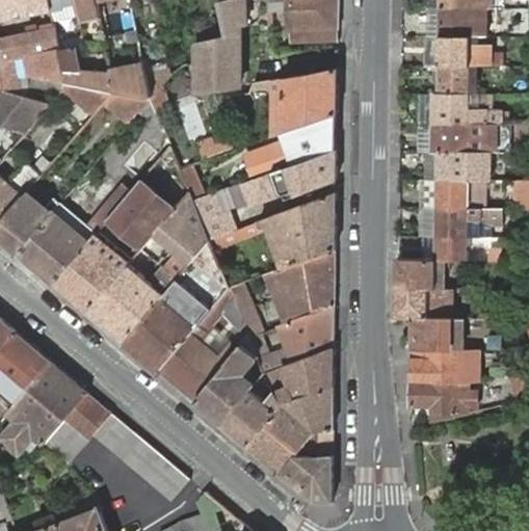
[(46,0),(0,0),(0,9),(40,2),(42,11),(46,30),(0,37),(0,78),(3,91),(17,95),(19,87),(12,60),(26,57),(30,77),(43,78),(64,78),(58,51),(50,12),(47,1),(46,0)]
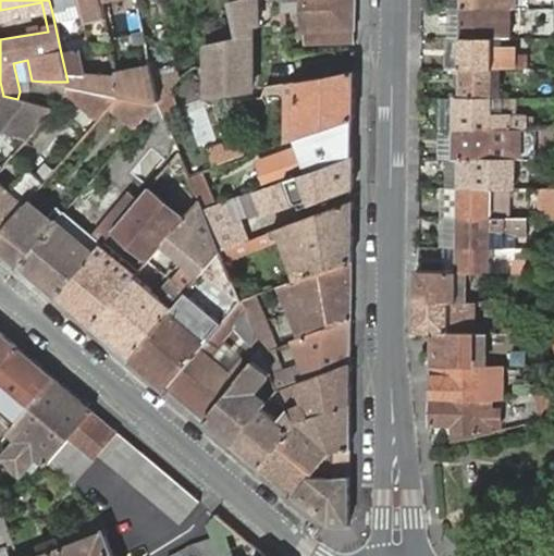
[(76,0),(48,0),(49,1),(52,13),(64,10),(63,4),(76,2),(76,0)]
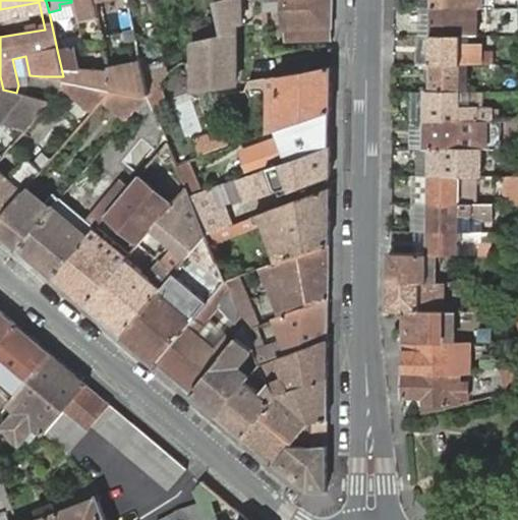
[(92,0),(71,0),(71,2),(72,5),(76,22),(96,18),(93,1),(92,0)]
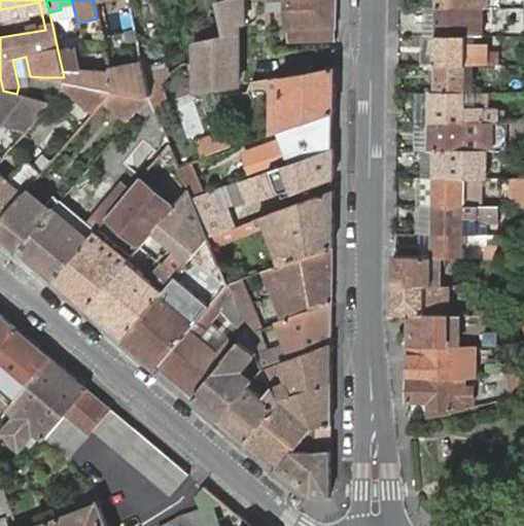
[(194,42),(194,64),(195,93),(236,84),(237,27),(244,26),(266,25),(264,0),(225,0),(216,2),(220,25),(222,36),(194,42)]
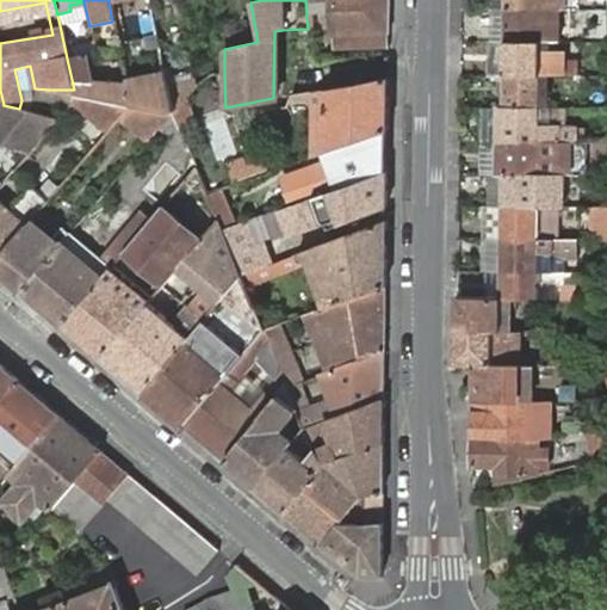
[(305,0),(308,29),(313,28),(311,14),(329,13),(328,0),(305,0)]
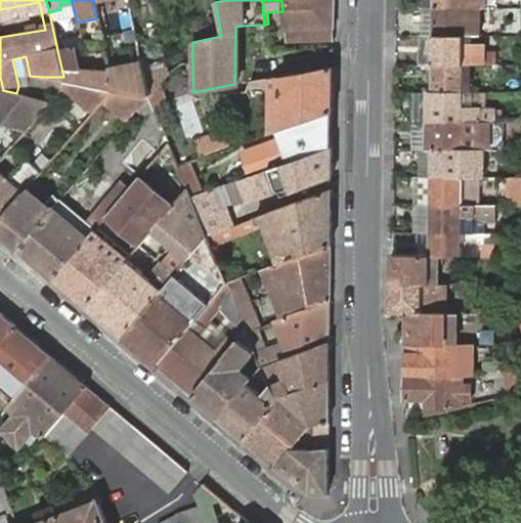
[(332,29),(332,0),(281,0),(283,11),(285,29),(332,29)]
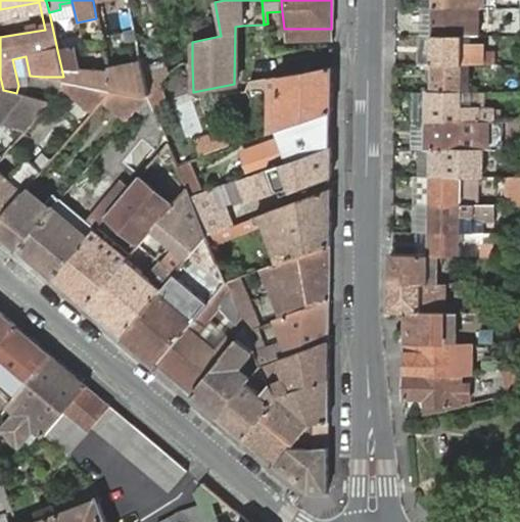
[(431,0),(432,5),(432,8),(463,8),(476,8),(481,8),(481,0),(431,0)]
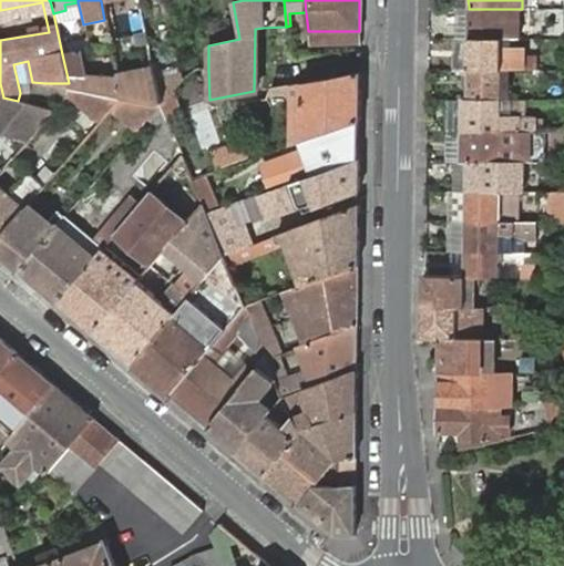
[(0,20),(44,12),(42,2),(0,10),(0,20)]
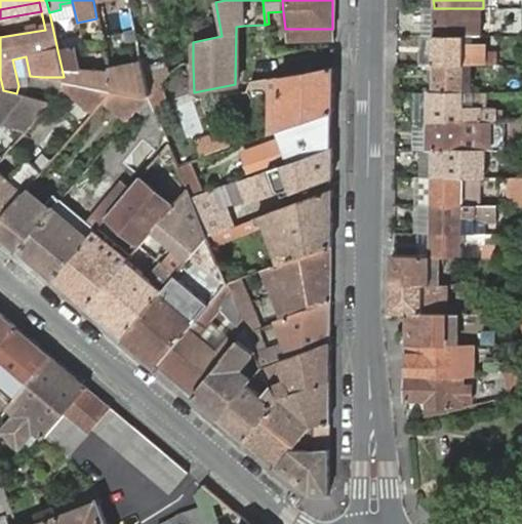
[(135,41),(128,7),(117,10),(125,43),(135,41)]
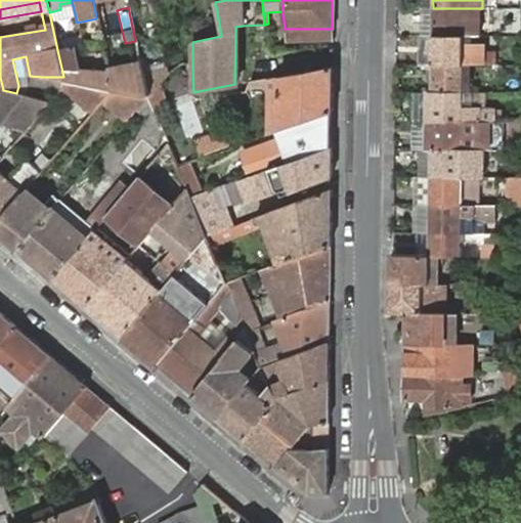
[(432,12),(433,8),(419,8),(418,36),(432,36),(432,31),(432,27),(432,24),(432,18),(432,12)]
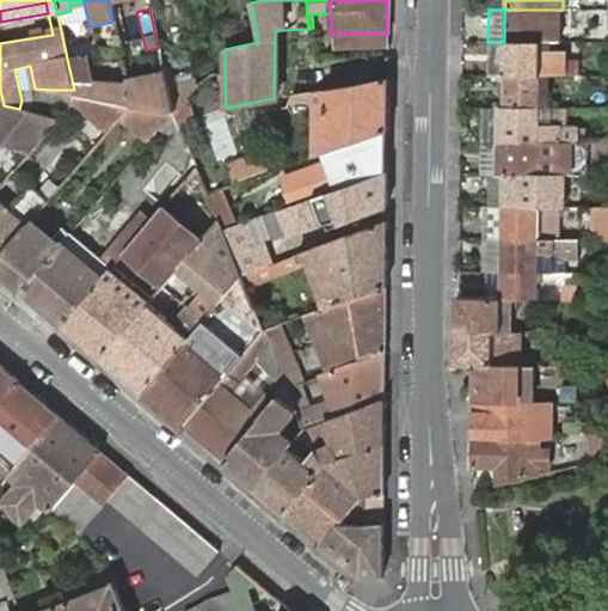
[(504,42),(540,42),(545,42),(545,36),(541,36),(541,23),(541,16),(541,10),(505,10),(504,14),(504,22),(504,28),(504,31),(504,36),(504,42)]
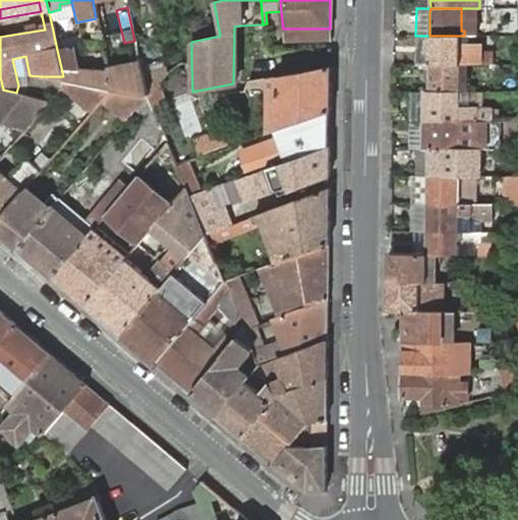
[(474,8),(461,8),(461,13),(461,19),(461,31),(464,31),(464,36),(474,36),(474,8)]
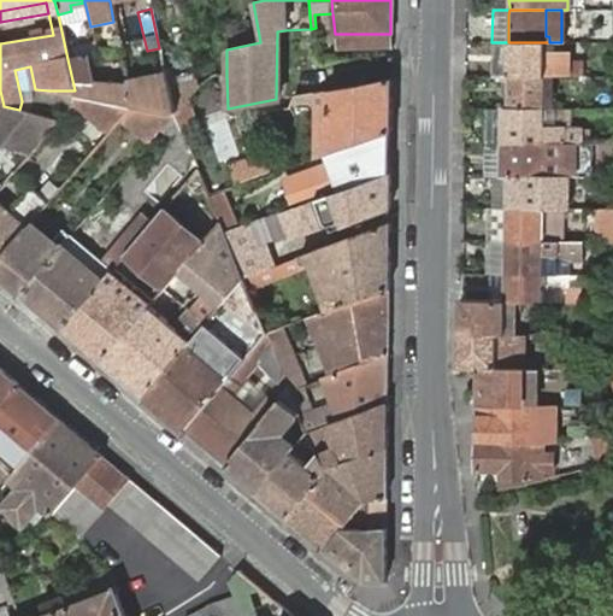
[(90,27),(93,40),(117,35),(113,22),(90,27)]
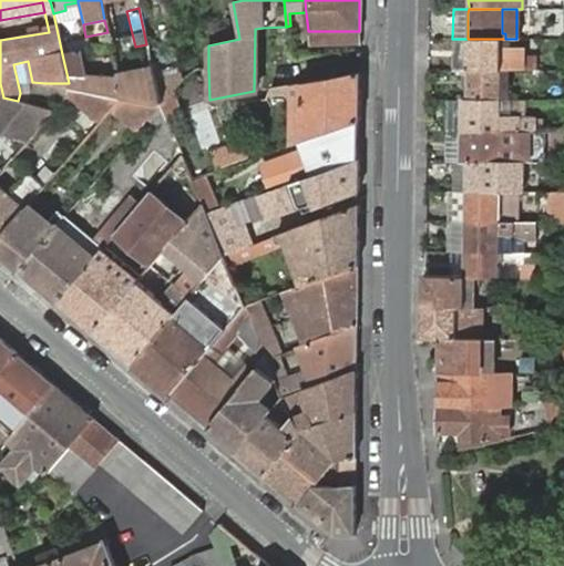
[(237,27),(204,34),(206,47),(208,45),(239,39),(237,27)]
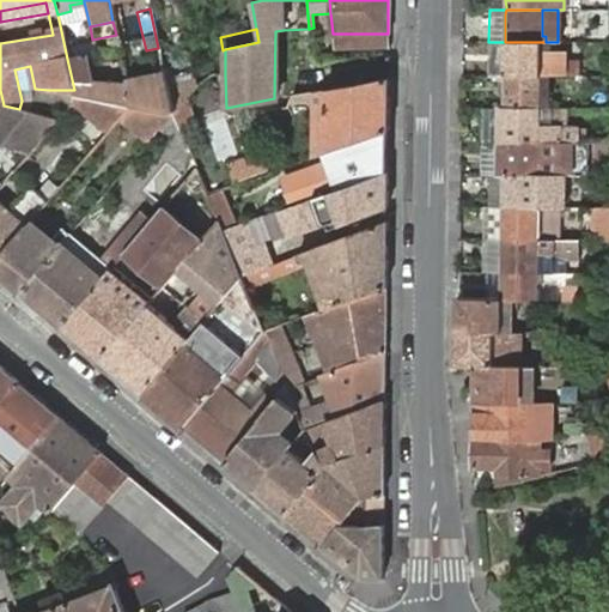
[(388,34),(333,34),(333,48),(388,46),(388,34)]
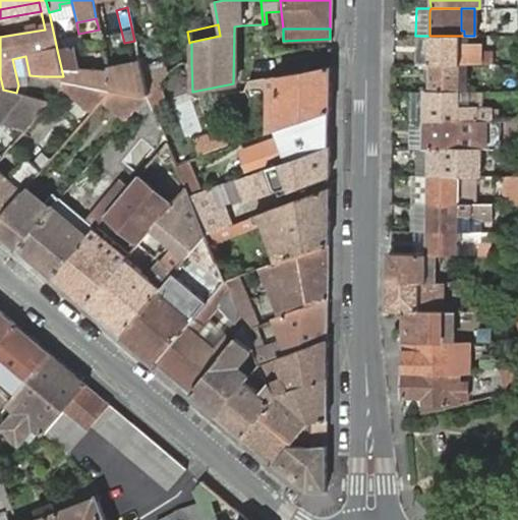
[(429,54),(429,36),(415,36),(412,36),(412,64),(429,64),(429,60),(429,54)]
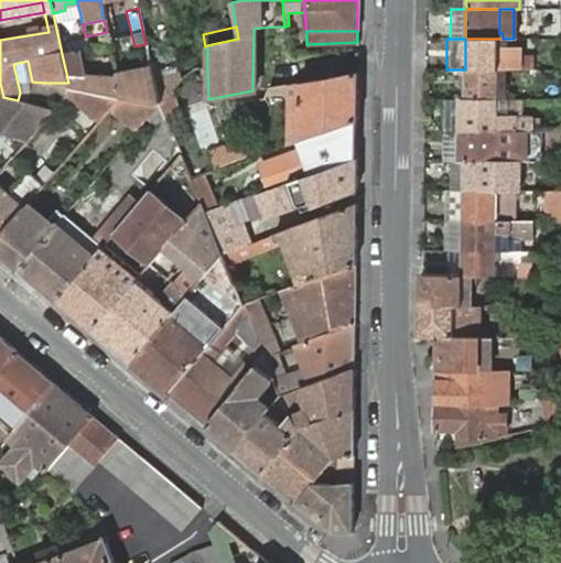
[(465,69),(498,69),(532,71),(532,58),(518,58),(518,51),(515,51),(498,50),(498,45),(498,39),(465,39),(465,58),(465,65),(465,69)]
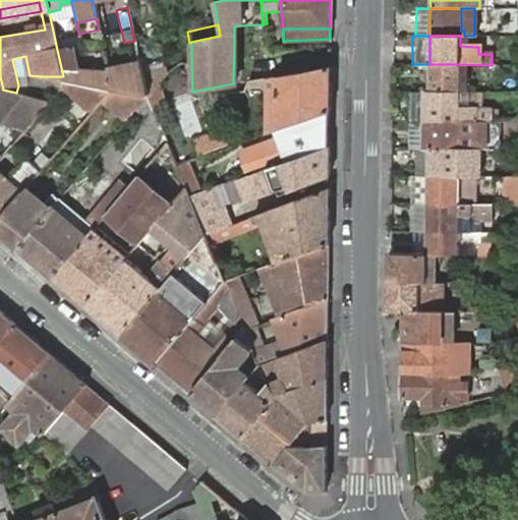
[(72,47),(57,50),(63,76),(64,81),(66,81),(109,91),(111,92),(108,71),(77,68),(72,47)]
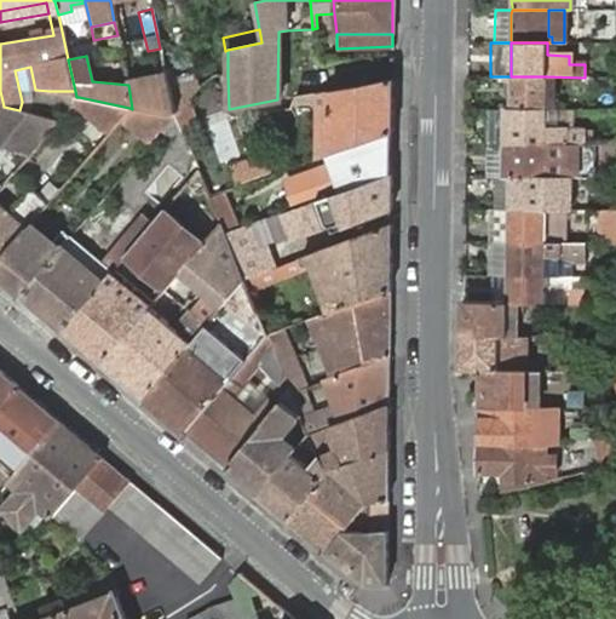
[(165,75),(167,82),(174,113),(184,103),(197,87),(194,70),(165,75)]
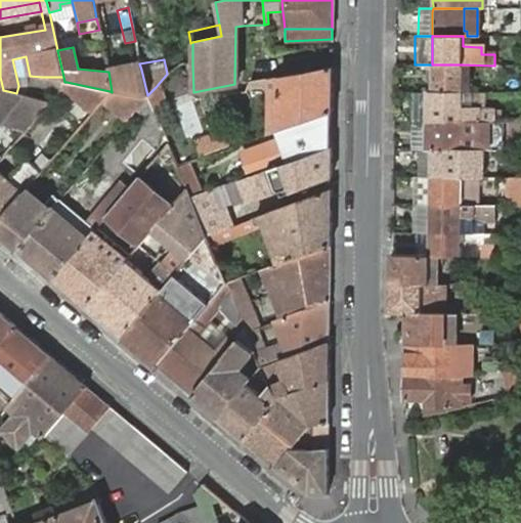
[(135,64),(114,68),(115,73),(141,70),(139,63),(135,64)]
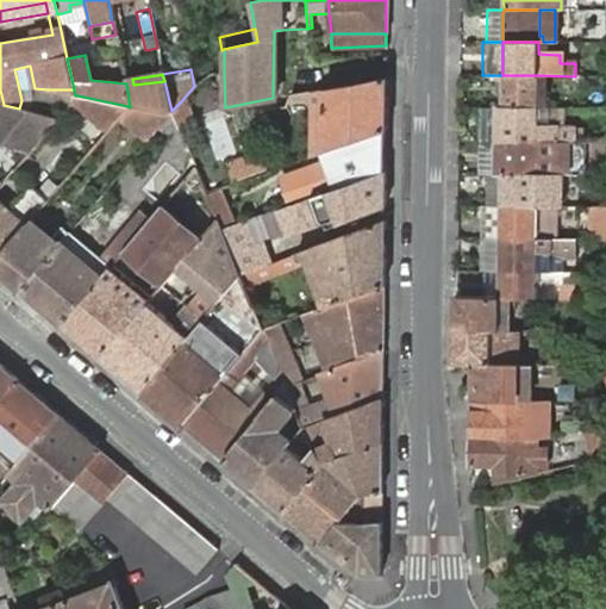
[(501,107),(538,107),(538,89),(538,81),(538,75),(503,75),(501,97),(501,104),(501,107)]
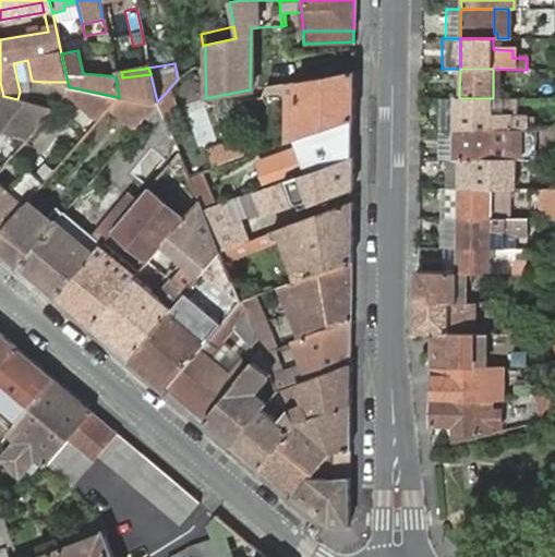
[(353,71),(285,83),(284,98),(284,105),(282,144),(294,140),(323,130),(353,120),(353,71)]
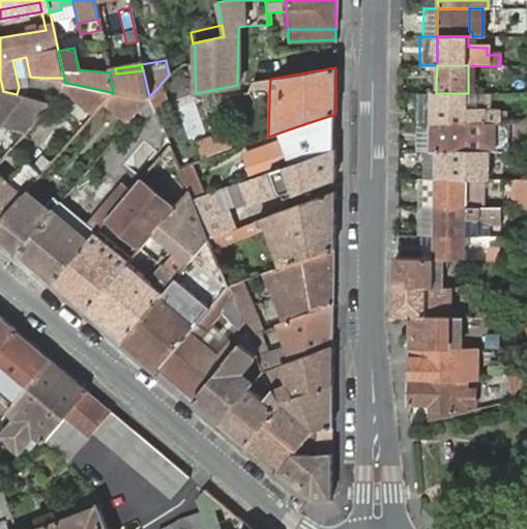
[(109,68),(110,72),(113,93),(147,98),(149,96),(143,70),(116,74),(115,68),(109,68)]
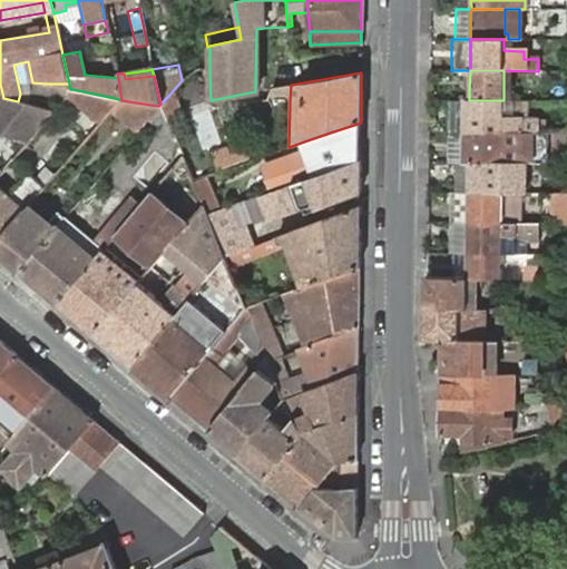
[(160,104),(158,106),(163,114),(169,129),(182,157),(193,183),(208,177),(216,174),(215,172),(213,164),(202,167),(169,95),(160,104)]
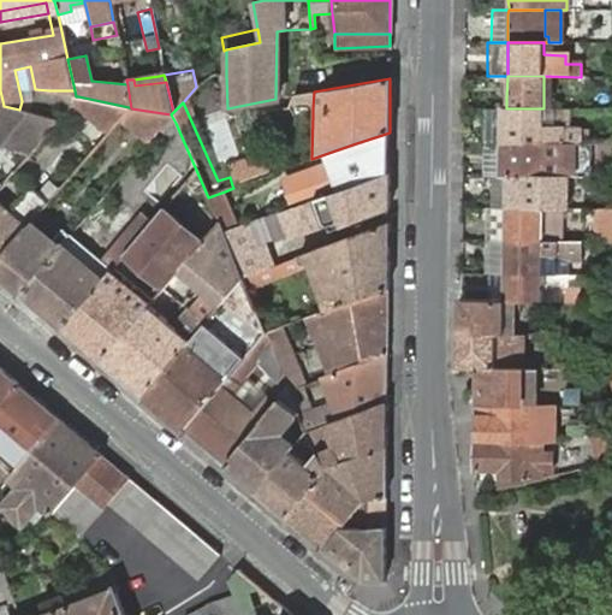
[(4,106),(0,110),(0,147),(15,151),(6,161),(16,170),(27,157),(57,120),(19,110),(4,106)]
